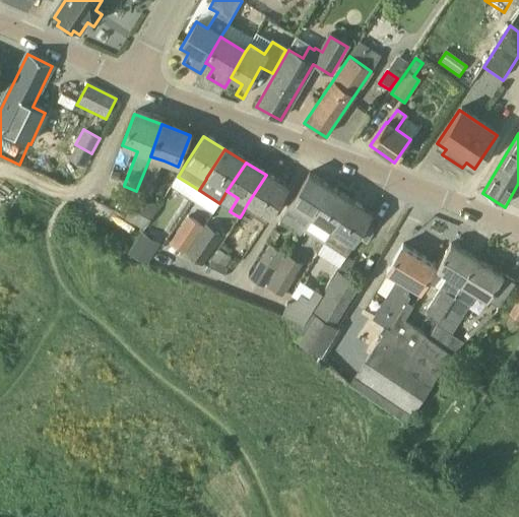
[(110,179),(117,182),(120,174),(112,172),(110,179)]
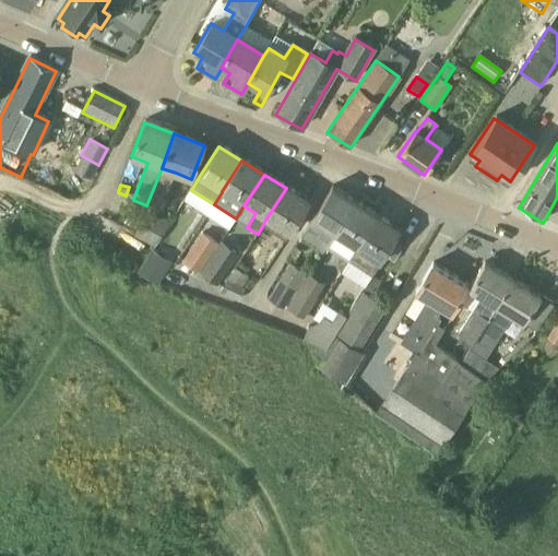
[(144,212),(145,213),(156,217),(159,210),(161,211),(167,192),(154,187),(146,205),(144,212)]
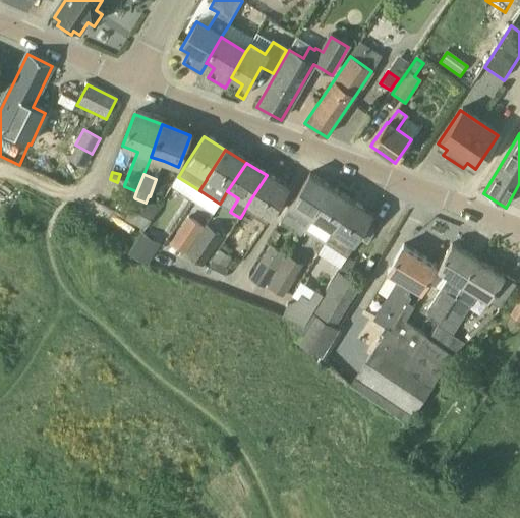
[(243,213),(266,225),(270,219),(288,189),(267,175),(247,205),(243,213)]
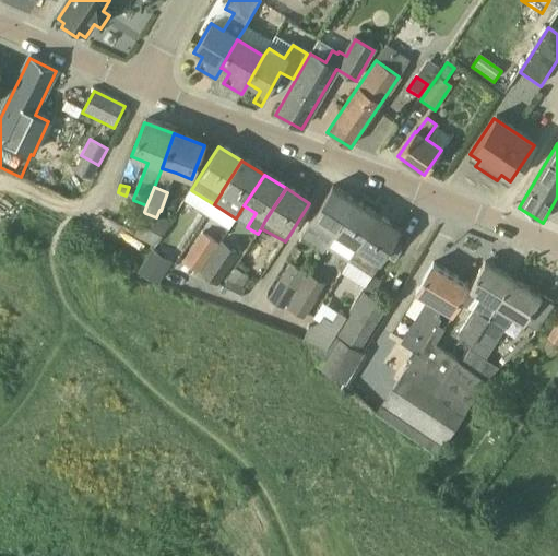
[(312,220),(308,226),(330,240),(355,202),(332,188),(312,220)]
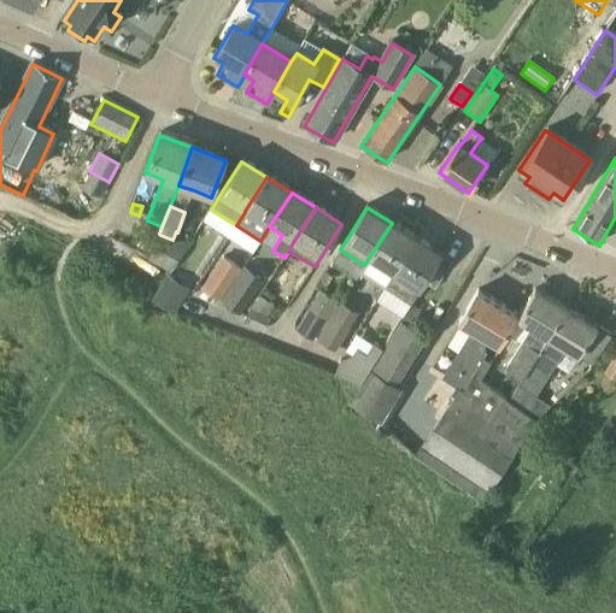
[(416,239),(392,223),(364,265),(358,276),(383,292),(385,289),(416,239)]
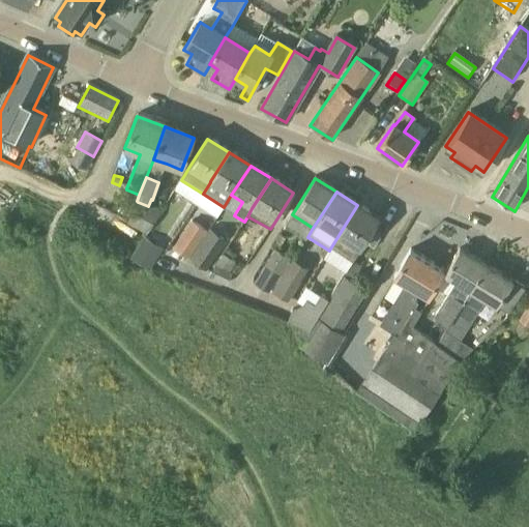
[(133,212),(125,225),(146,236),(148,234),(149,233),(160,213),(148,206),(138,202),(133,212)]
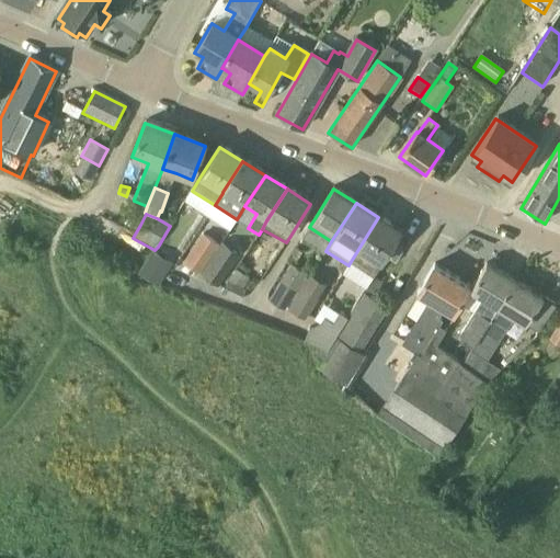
[(378,217),(350,263),(373,279),(401,232),(378,217)]
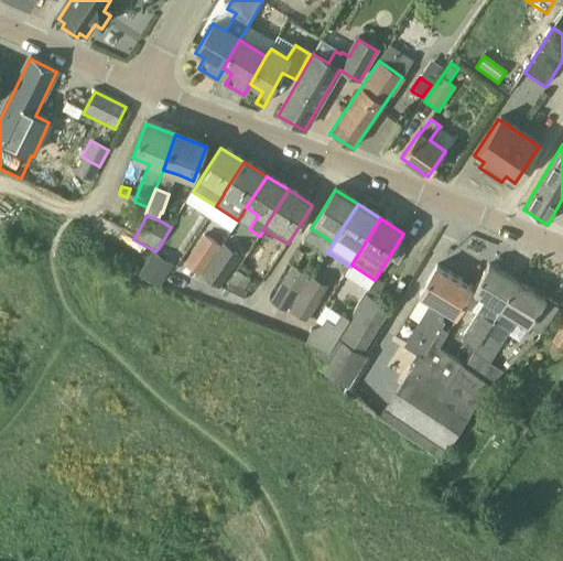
[(219,247),(204,236),(184,265),(199,276),(219,247)]
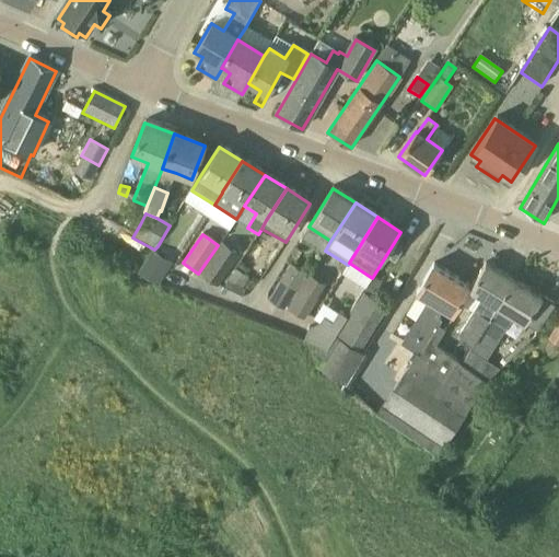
[(236,256),(220,244),(200,274),(217,286),(236,256)]
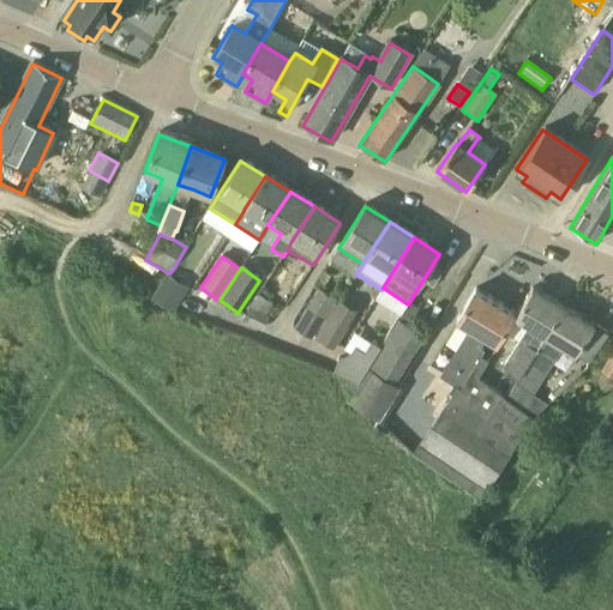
[(150,302),(173,312),(182,295),(180,293),(188,279),(173,270),(169,273),(150,302)]
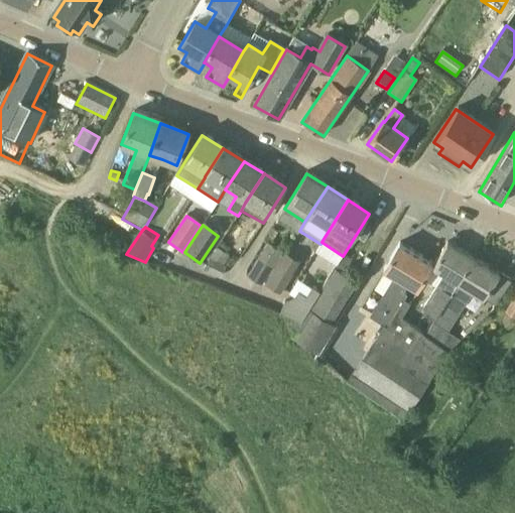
[(473,260),(446,244),(432,267),(444,275),(421,310),(435,318),(432,325),(459,283),(458,283),(473,260)]
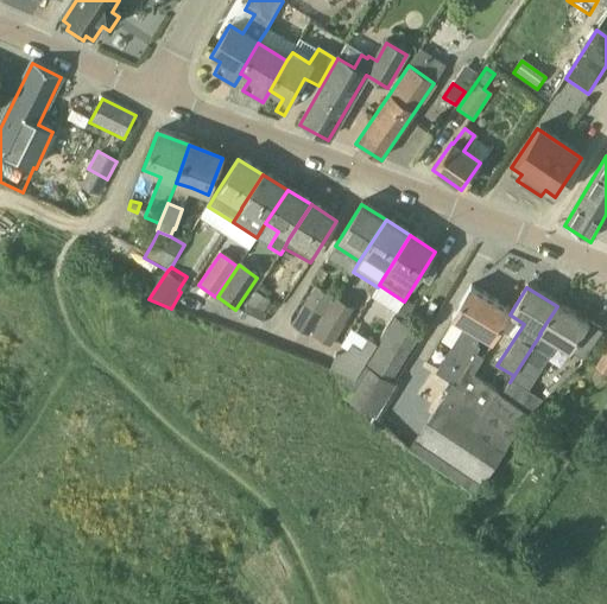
[(324,309),(329,312),(335,302),(314,288),(290,326),(308,337),(310,334),(324,309)]
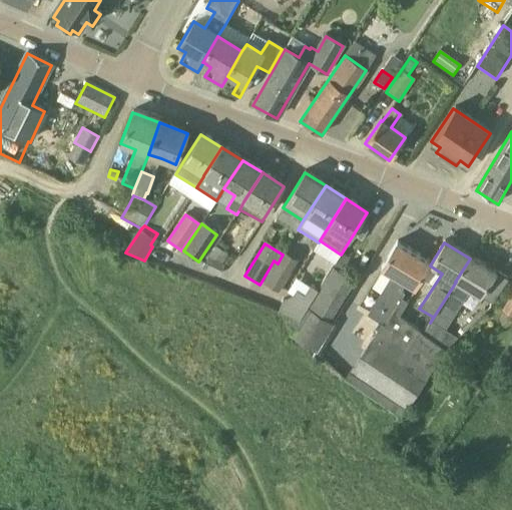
[(399,318),(407,305),(400,301),(403,296),(399,294),(404,285),(413,290),(429,263),(396,243),(380,270),(392,277),(367,316),(383,326),(390,332),(399,318)]
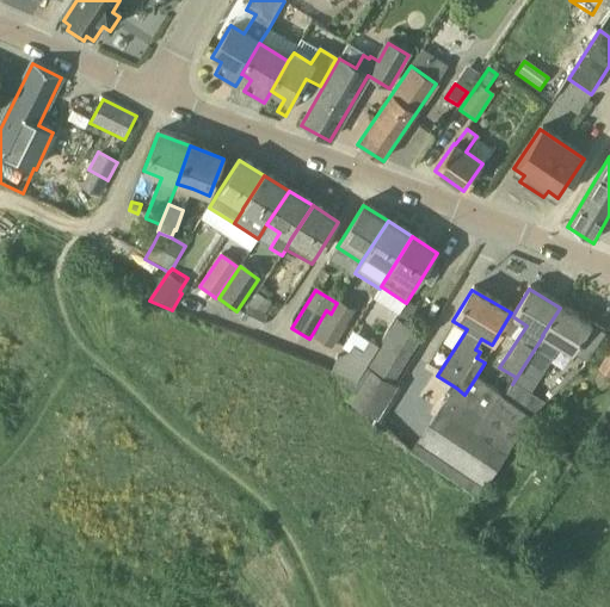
[(256,295),(247,307),(265,315),(271,305),(256,295)]
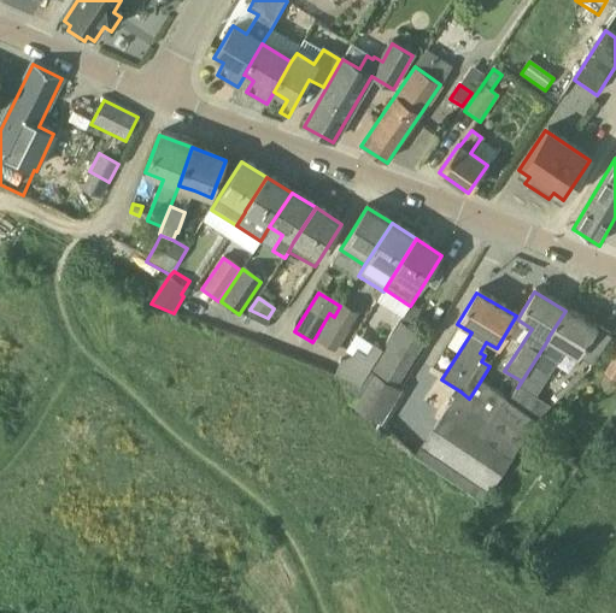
[(246,317),(242,324),(263,332),(269,319),(268,318),(250,310),(246,317)]
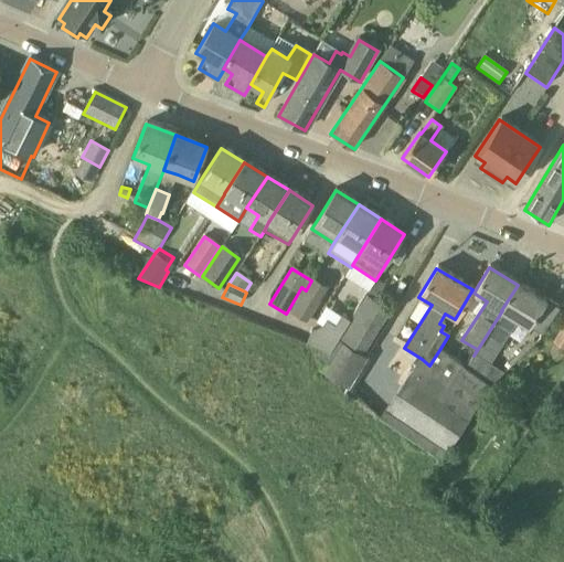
[(502,310),(474,356),(490,366),(518,320),(531,328),(546,301),(518,285),(501,310),(502,310)]
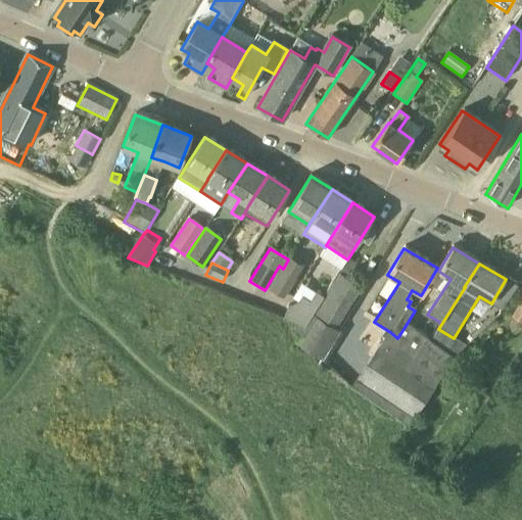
[(283,269),(279,266),(267,287),(283,298),(296,276),(283,269)]
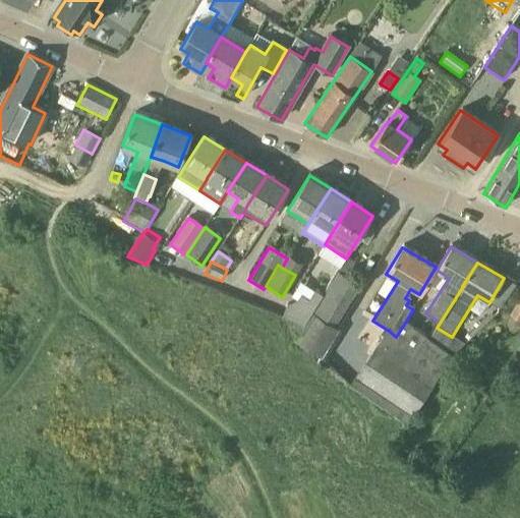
[(294,342),(321,358),(338,331),(334,328),(358,287),(336,274),(323,296),(304,326),(294,342)]
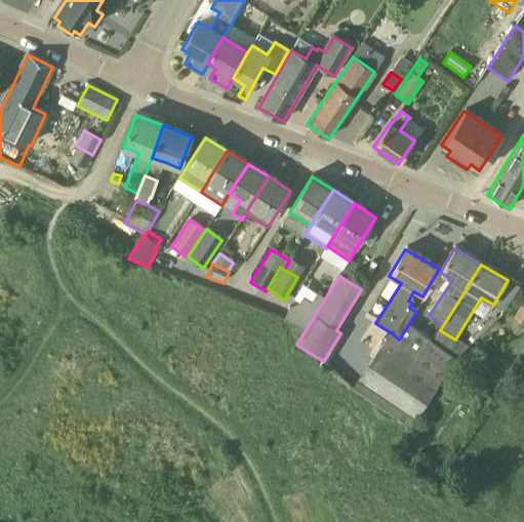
[(325,298),(315,292),(309,303),(300,297),(297,303),(287,308),(282,319),(307,328),(325,298)]
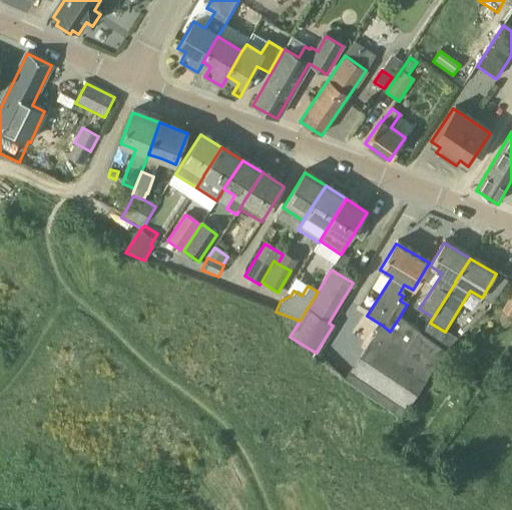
[(511,294),(503,312),(511,316),(511,294)]
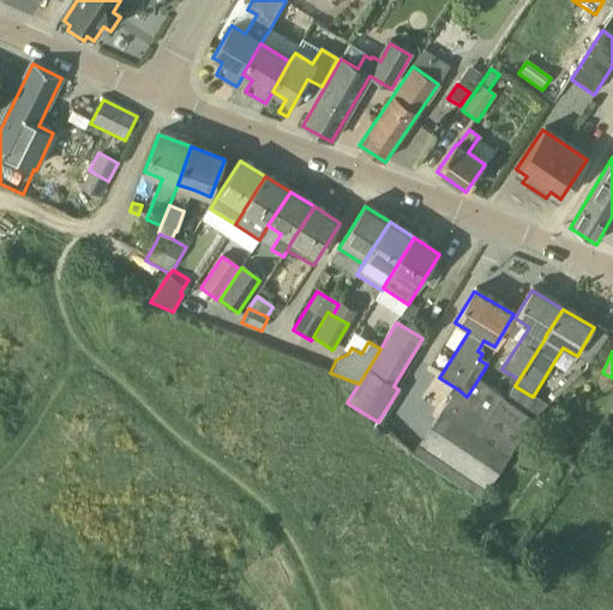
[(458,390),(414,456),(481,501),(514,453),(533,422),(478,380),(467,397),(458,390)]
